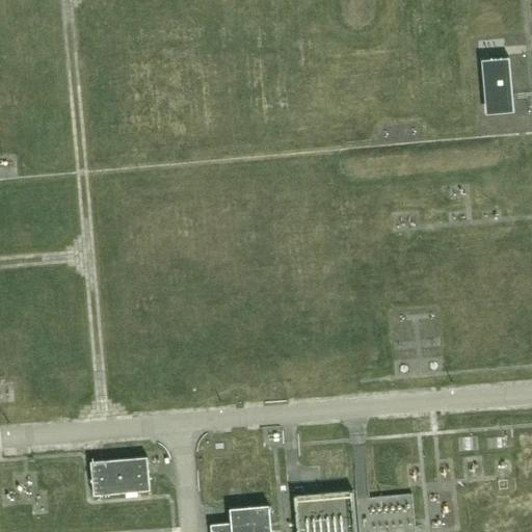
[(512,108),(509,69),(488,70),(493,110),(512,108)]
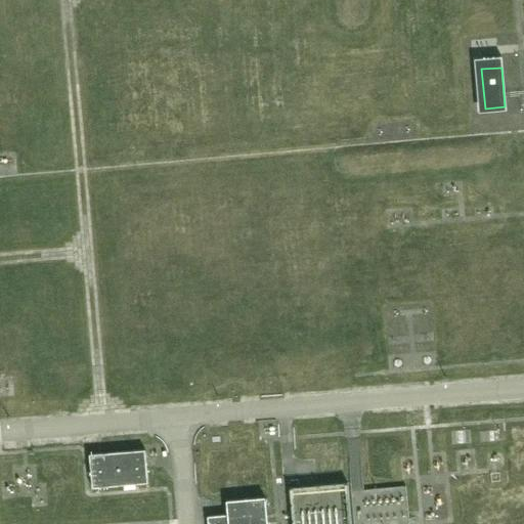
[(145,450),(89,455),(92,488),(148,483),(145,450)]
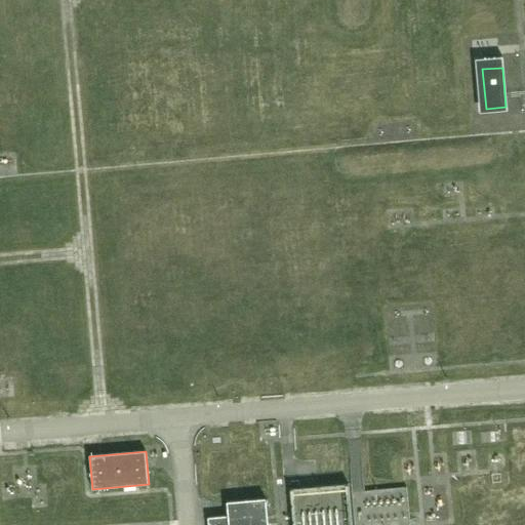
[(268,524),(267,499),(227,502),(228,517),(207,519),(207,524),(268,524)]
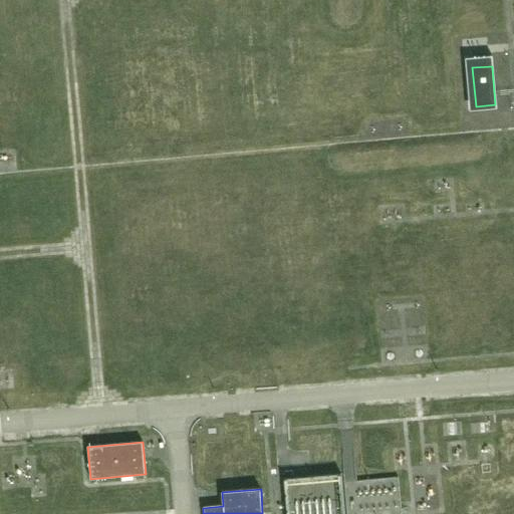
[(357,513),(409,513),(409,491),(357,493),(357,513)]
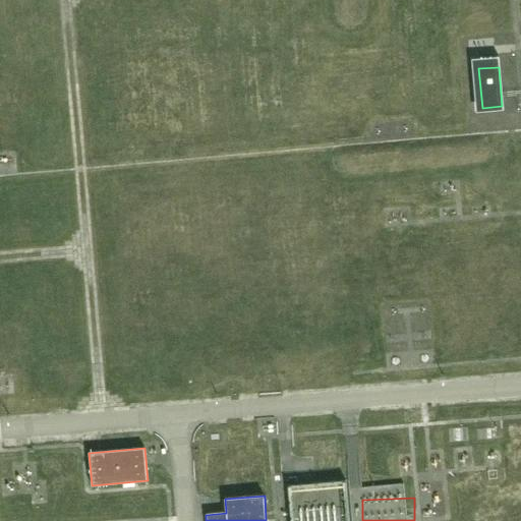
[(300,512),(300,520),(343,520),(343,510),(300,512)]
